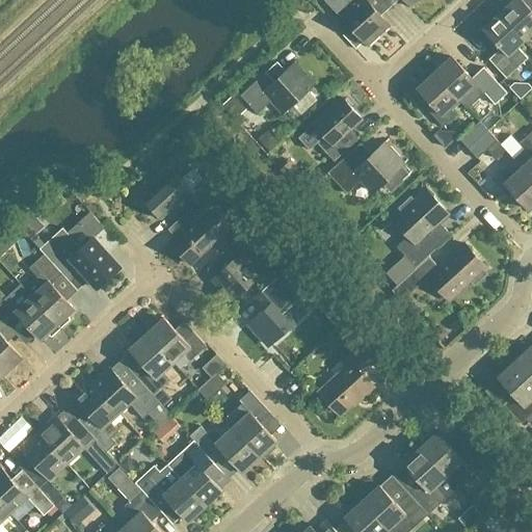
[(367,4),(371,0),(356,0),(339,17),(366,47),(388,27),(367,4)]
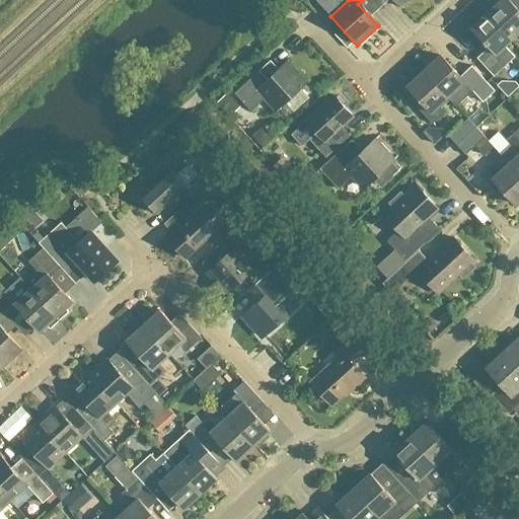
[(518,13),(507,0),(502,0),(488,13),(512,42),(518,33),(518,13)]
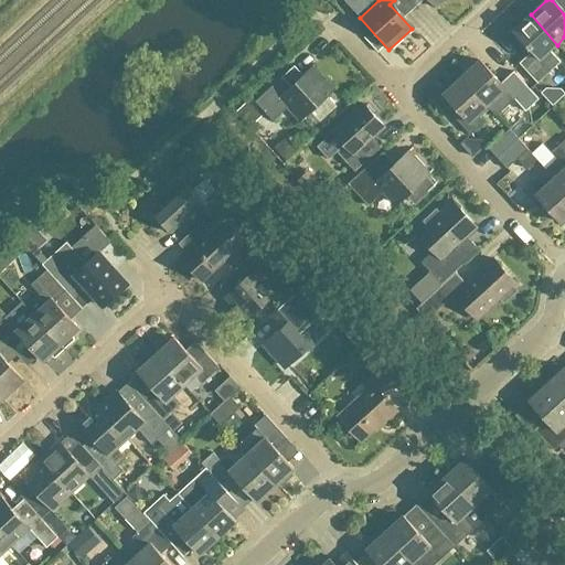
[(560,64),(552,56),(548,53),(557,45),(531,14),(512,32),(532,53),(519,65),(536,85),(560,64)]
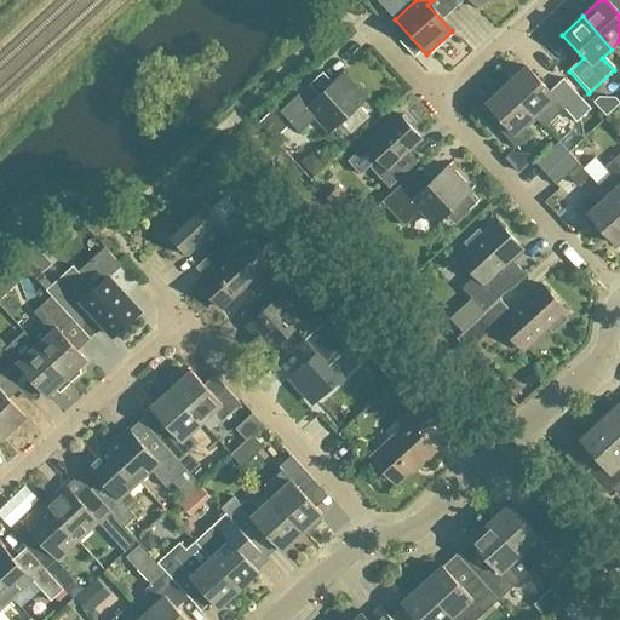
[(526,69),(506,87),(534,118),(543,127),(562,109),(577,125),(590,112),(563,81),(549,93),(526,69)]
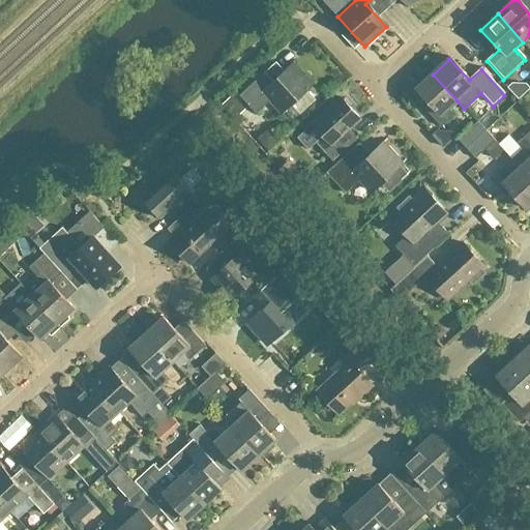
[(315,101),(305,92),(312,87),(292,65),(268,88),(260,78),(238,97),(256,116),(270,102),(282,115),(290,106),(299,116),(315,101)]
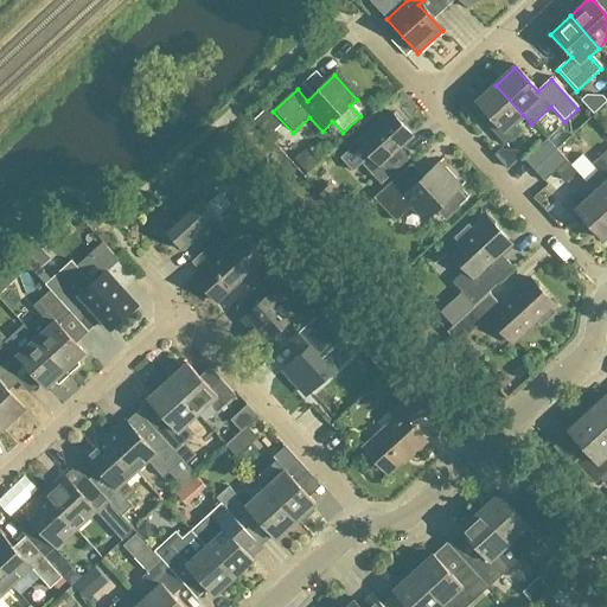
[(475,103),(477,104),(473,108),(472,113),(479,120),(484,119),(487,116),(498,128),(492,134),(505,147),(519,133),(512,126),(523,115),(496,85),(475,103)]
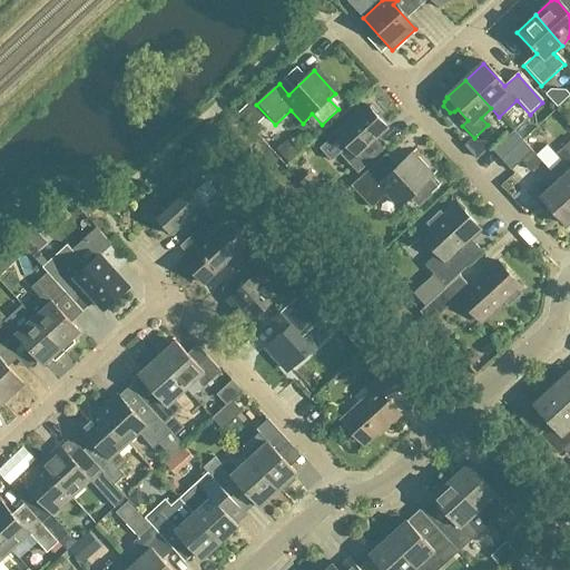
[(264,120),(249,105),(236,116),(257,139),(264,133),(258,126),(264,120)]
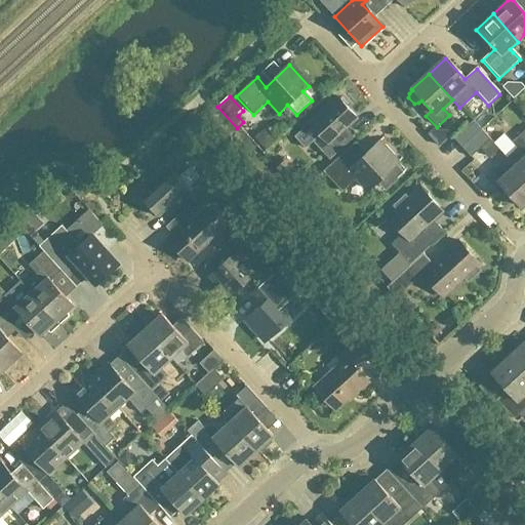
[(309,124),(293,138),(305,150),(312,143),(329,162),(339,152),(331,143),(346,130),(357,120),(337,98),(309,124)]
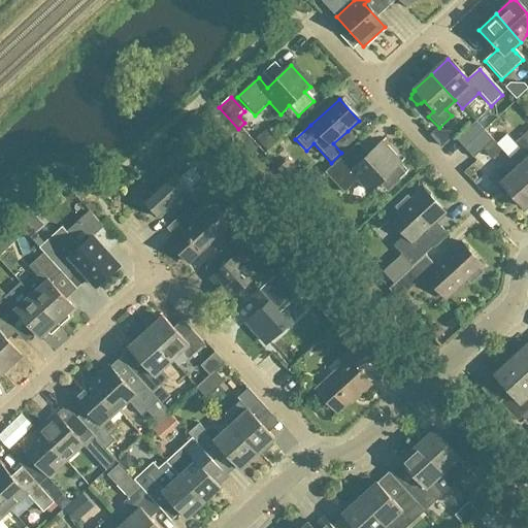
[(464,151),(485,132),(475,123),(456,140),(464,151)]
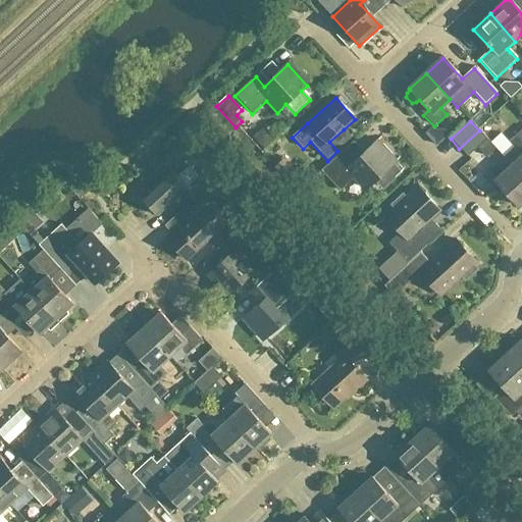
[(511,166),(521,177),(521,129),(507,145),(510,149),(502,156),(511,166)]
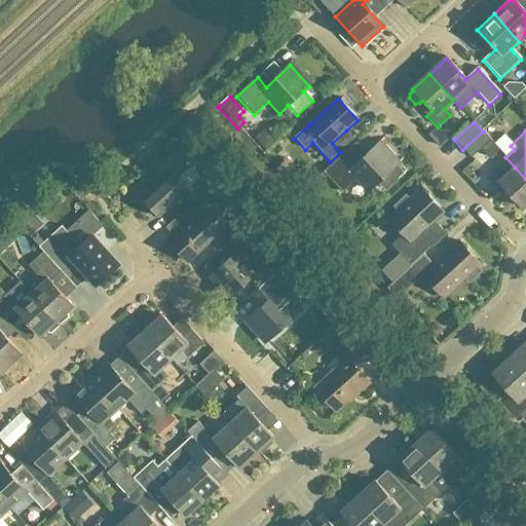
[(471,159),(481,150),(489,159),(499,151),(491,141),(483,132),(462,150),(471,159)]
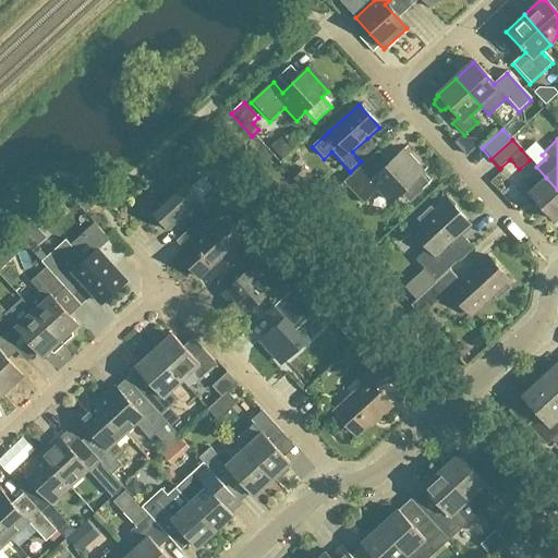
[(421,177),(423,174),(402,153),(371,181),(360,169),(343,184),(363,206),(379,192),(390,204),(401,194),(410,203),(428,185),(421,177)]
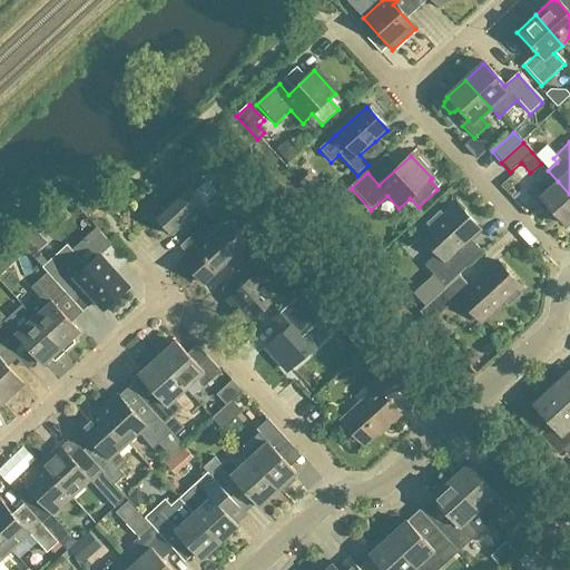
[(159,207),(161,209),(153,217),(172,237),(196,215),(205,224),(248,185),(239,175),(216,195),(206,184),(194,195),(186,187),(176,197),(173,194),(169,194),(159,203),(159,207)]
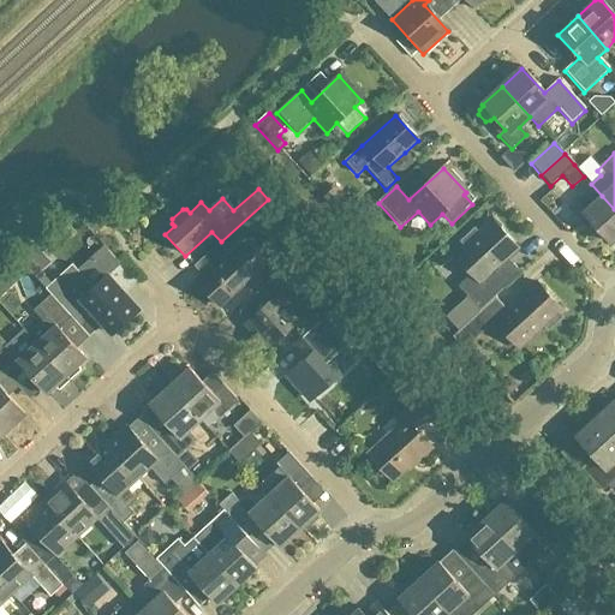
[(614,209),(602,196),(592,206),(584,197),(568,212),(581,226),(587,220),(611,245),(614,240),(614,209)]
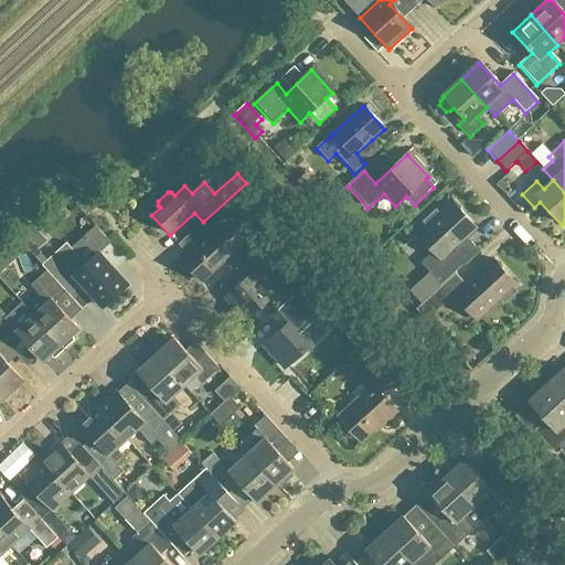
[(451,252),(476,230),(450,202),(425,225),(427,226),(417,236),(433,253),(420,265),(440,286),(464,265),(451,252)]
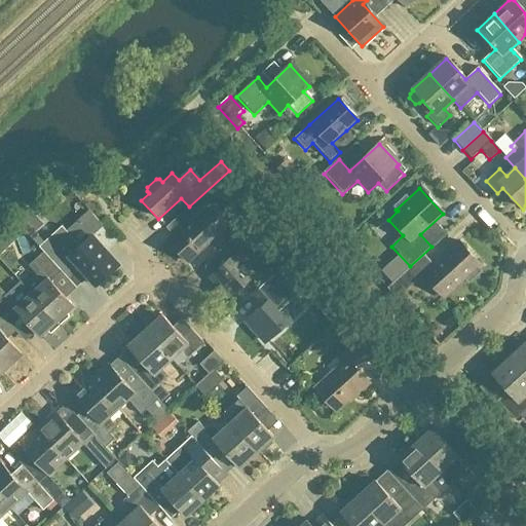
[(228,227),(217,215),(200,197),(182,214),(190,223),(168,242),(188,264),(228,227)]
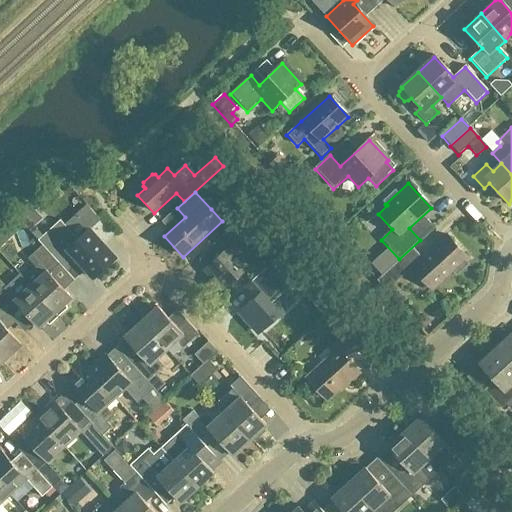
[(42,247),(59,266),(62,269),(74,258),(93,279),(115,259),(88,230),(77,240),(59,221),(37,242),(42,247)]
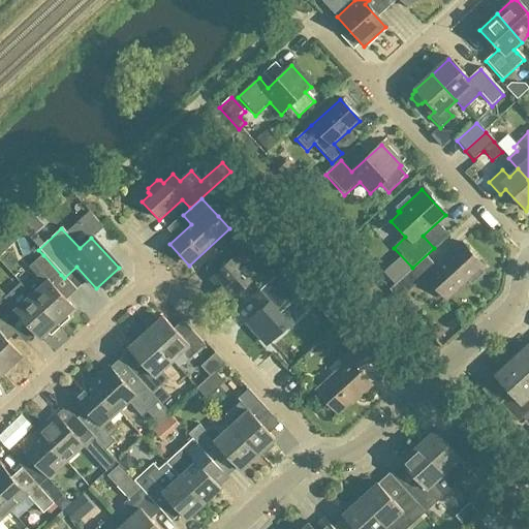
[(240,253),(257,238),(248,228),(218,255),(226,265),(210,280),(229,301),(259,274),(240,253)]
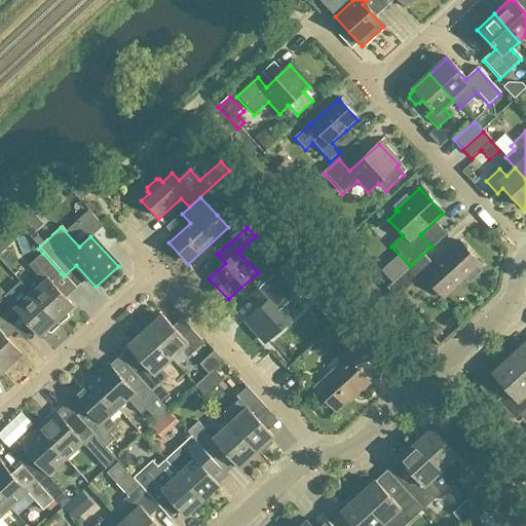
[(464,279),(468,284),(480,272),(479,270),(482,268),(458,242),(422,276),(443,299),(464,279)]
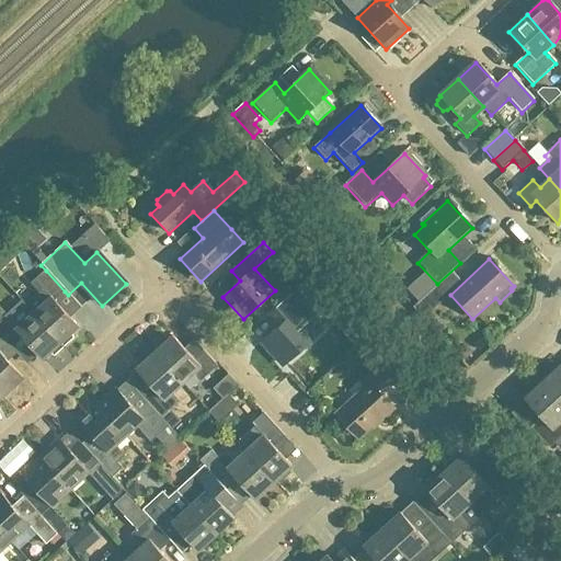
[(78,329),(53,301),(64,292),(64,293),(65,292),(46,271),(30,285),(38,294),(35,297),(25,306),(32,315),(64,348),(73,339),(70,335),(78,329)]
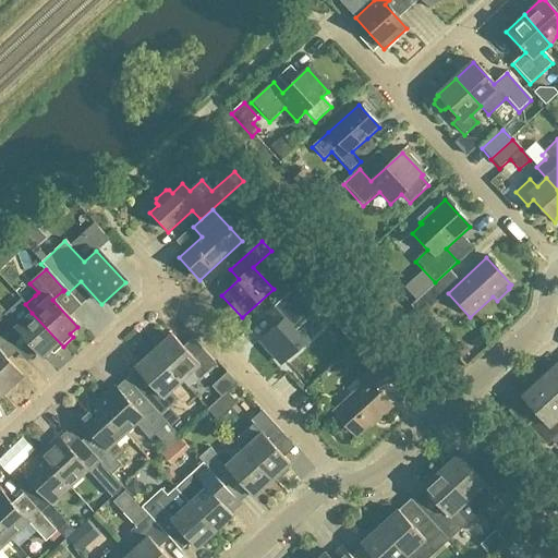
[(276,328),(262,341),(282,364),(324,326),(312,313),(332,294),(312,271),(275,305),(264,316),(276,328)]
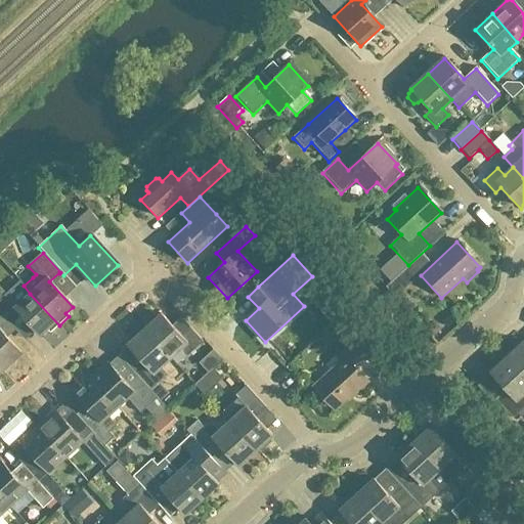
[(395,299),(418,278),(408,267),(385,288),(395,299)]
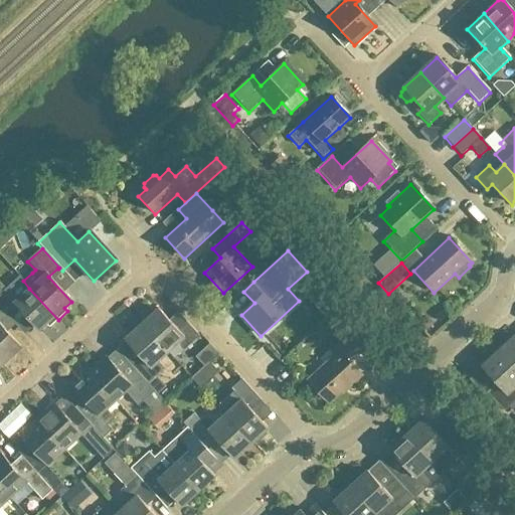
[(0,309),(10,320),(20,311),(39,331),(46,325),(48,328),(58,320),(29,289),(20,297),(10,286),(5,290),(0,284),(0,309)]
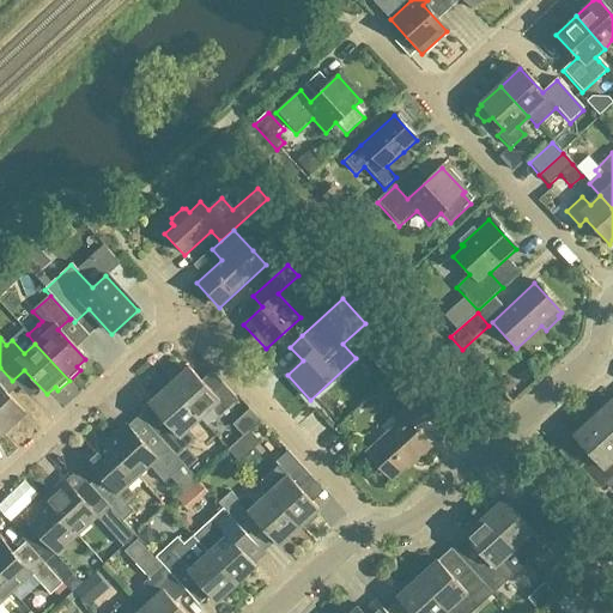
[(0,432),(2,435),(24,414),(4,392),(13,383),(12,381),(0,368),(0,432)]
